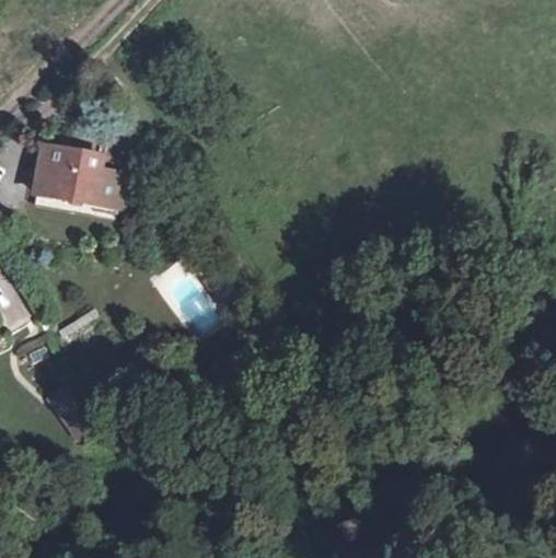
[(96,169),(119,171),(122,157),(113,154),(114,141),(100,139),(97,153),(96,169)]
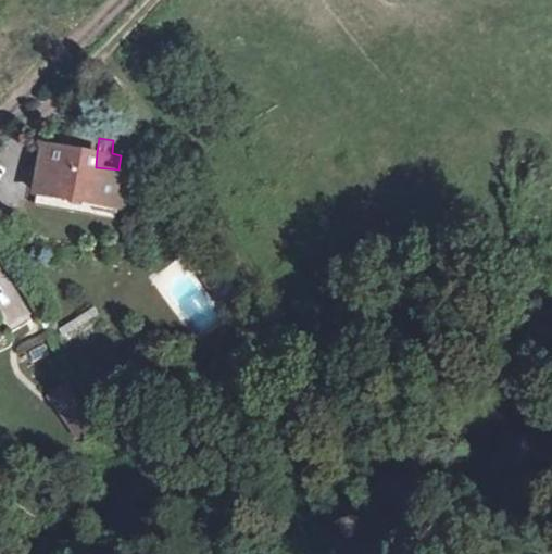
[(97,152),(39,146),(35,193),(58,197),(59,190),(91,194),(91,199),(92,199),(115,202),(118,170),(96,167),(97,152)]
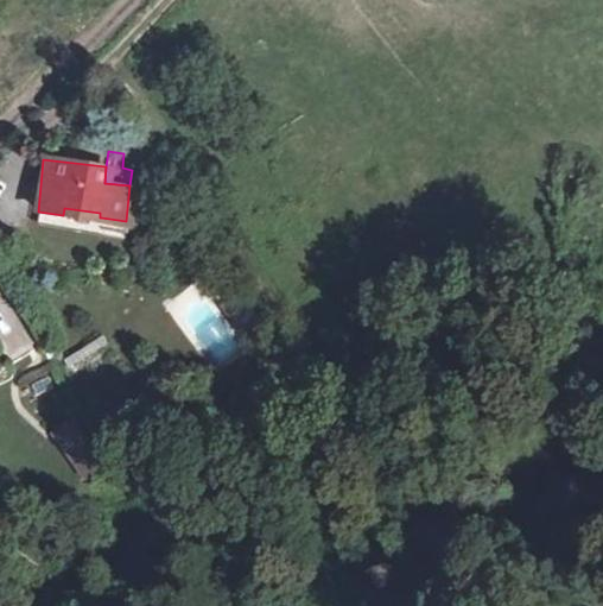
[(100,231),(101,218),(100,218),(100,213),(64,208),(63,215),(38,212),(36,225),(100,231)]
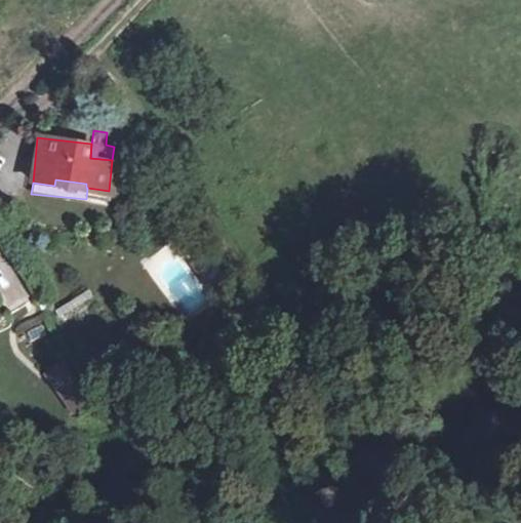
[(37,317),(18,323),(25,340),(43,334),(37,317)]
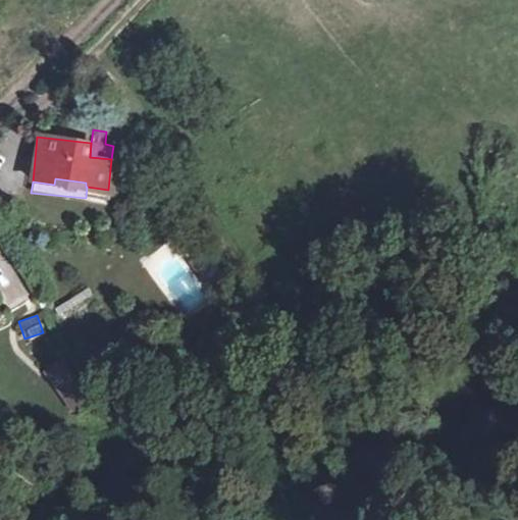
[(60,358),(48,367),(49,369),(74,405),(87,396),(60,358)]
